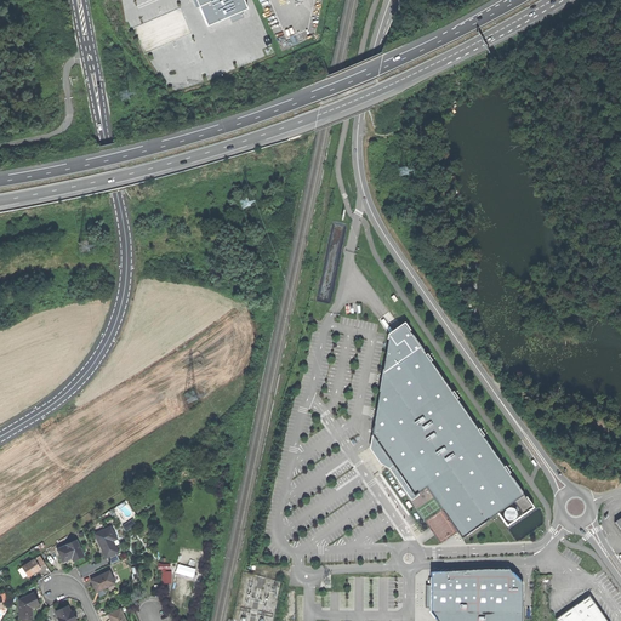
[(197,0),(199,5),(201,10),(201,11),(203,12),(204,15),(208,24),(232,15),(235,13),(243,11),(249,9),(245,1),(244,0),(197,0)]
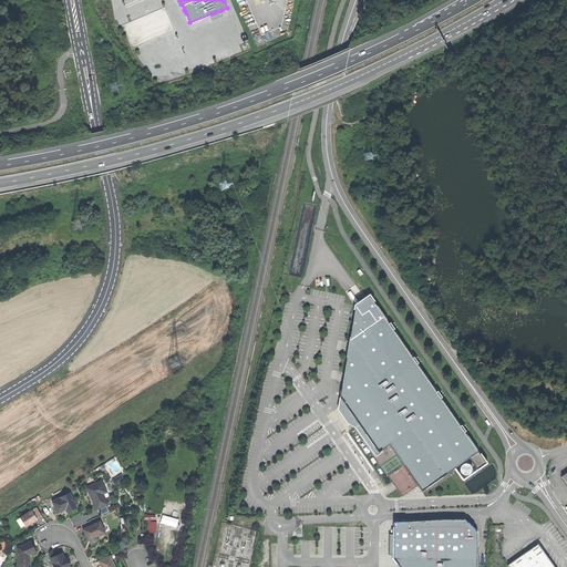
[(171,27),(167,14),(155,13),(147,16),(153,16),(153,20),(158,20),(161,20),(162,16),(164,24),(158,26),(163,26),(164,30),(165,21),(167,21),(168,26),(171,27)]
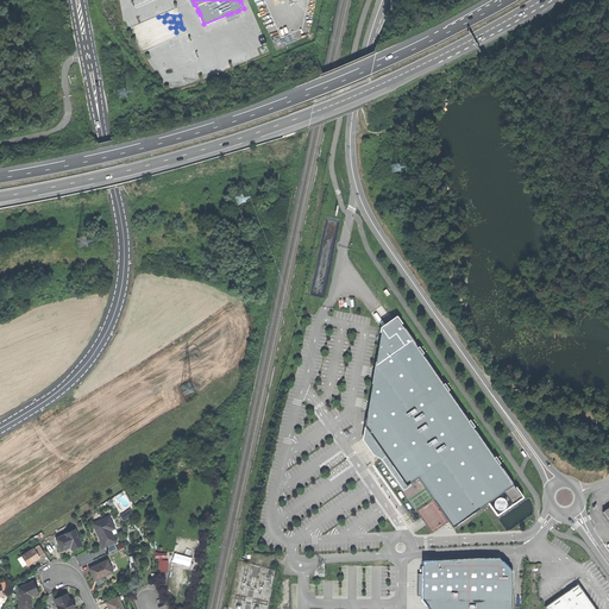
[(370,402),(366,427),(370,432),(372,435),(375,439),(378,444),(382,449),(397,471),(407,484),(412,482),(418,477),(451,525),(453,528),(489,502),(504,493),(514,484),(495,457),(469,420),(445,385),(420,351),(412,340),(397,319),(390,324),(383,328),(382,337),(377,365),(376,369),(371,400),(370,402)]
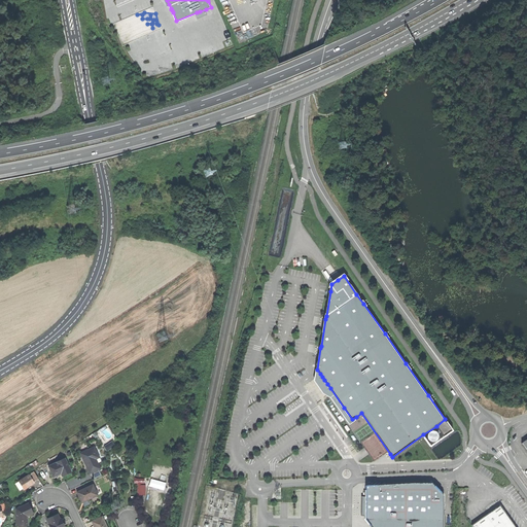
[(357,418),(356,417),(352,419),(344,408),(330,388),(327,384),(324,380),(322,377),(320,374),(317,370),(315,379),(320,388),(324,393),(330,397),(332,398),(350,424),(357,418)]
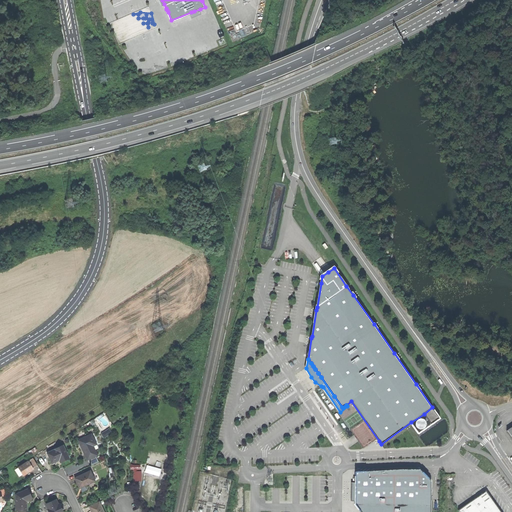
[(311,377),(306,368),(295,375),(309,395),(316,390),(321,386),(315,382),(311,377)]
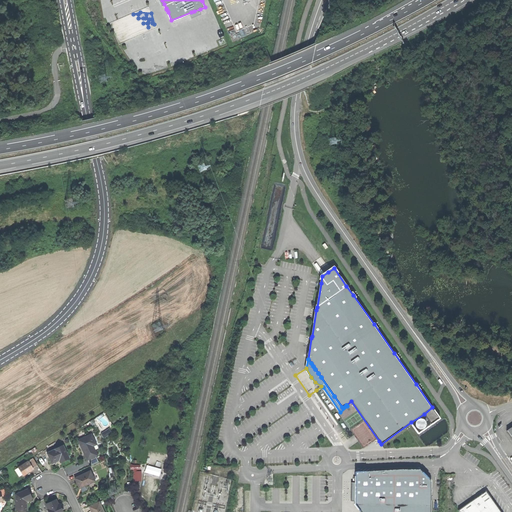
[(432,407),(424,414),(431,423),(440,417),(432,407)]
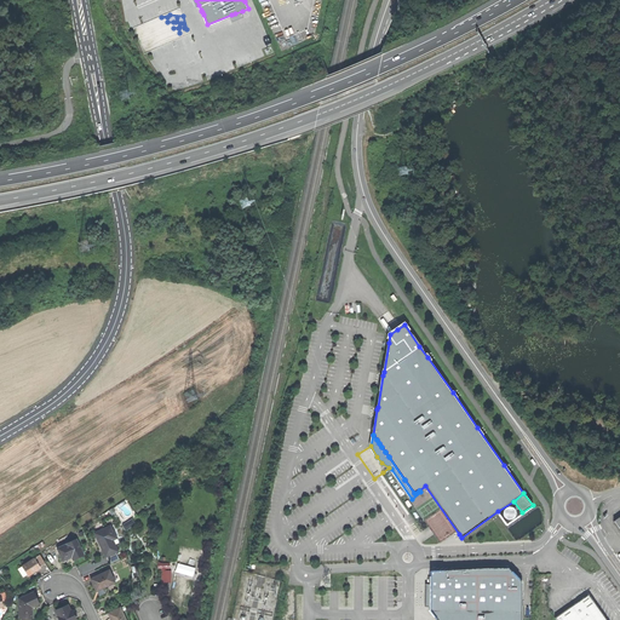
[(512,507),(509,507),(506,509),(504,512),(505,516),(507,518),(511,520),(515,518),(517,516),(517,512),(516,509),(512,507)]
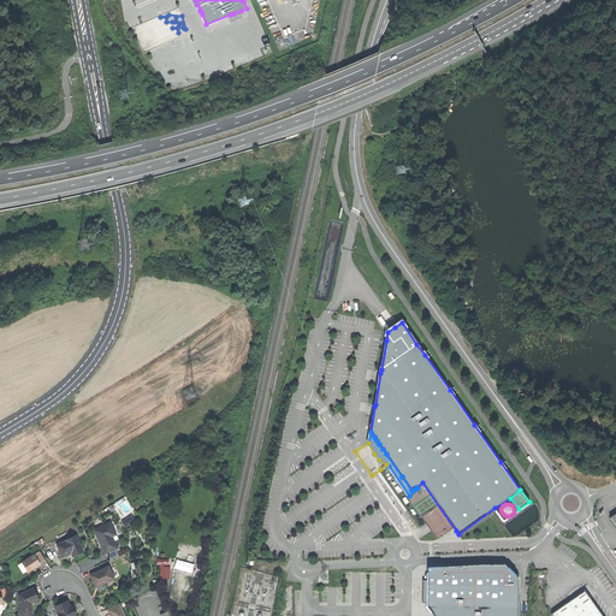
[(131,516),(122,522),(125,527),(135,521),(131,516)]
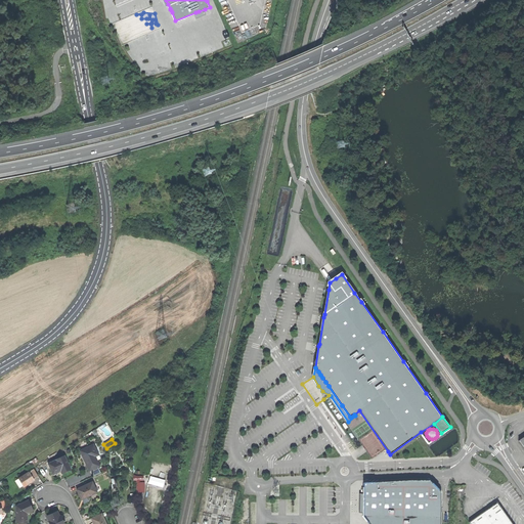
[(85,463),(89,471),(90,471),(98,467),(99,466),(97,461),(95,456),(98,455),(93,444),(80,451),(85,463)]
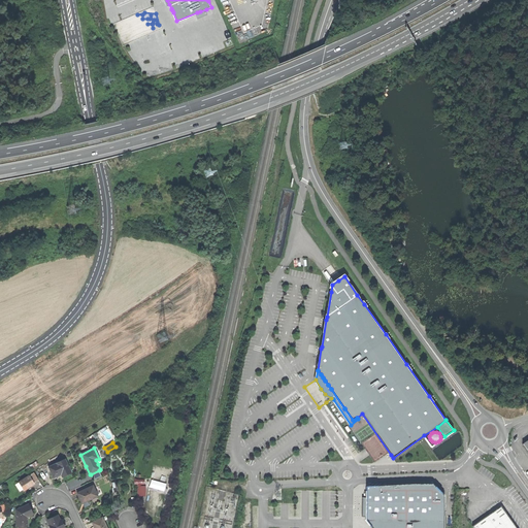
[(50,467),(54,477),(58,476),(62,474),(63,476),(71,472),(65,460),(57,464),(50,467)]
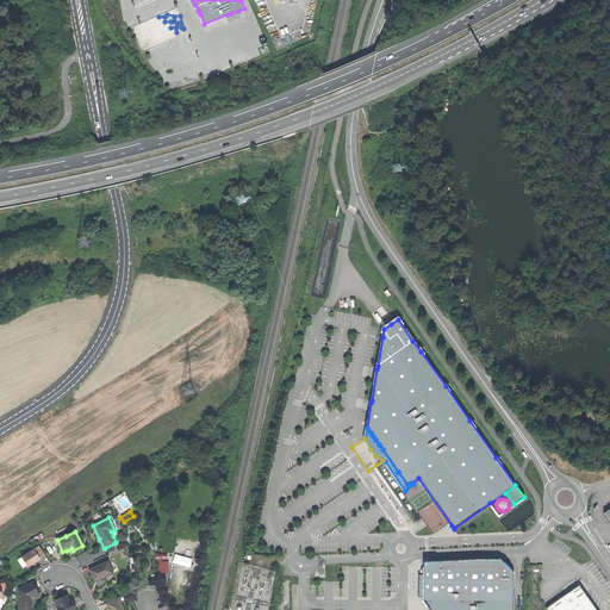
[(117,551),(114,543),(105,548),(107,555),(117,551)]
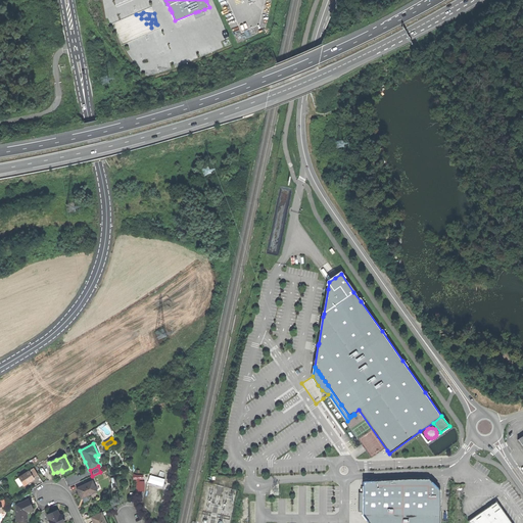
[(36,467),(29,472),(34,478),(37,476),(40,474),(36,467)]
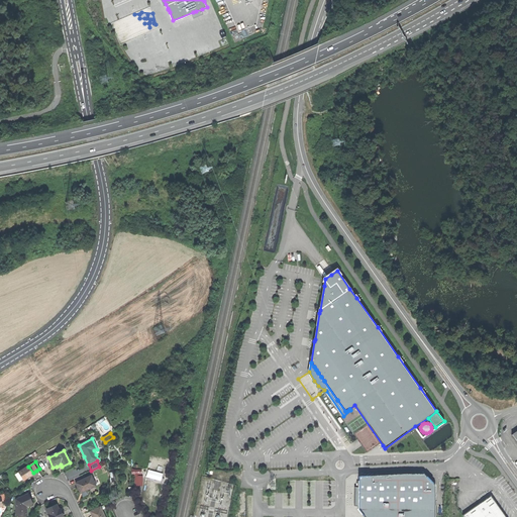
[(28,467),(23,470),(27,477),(33,473),(28,467)]
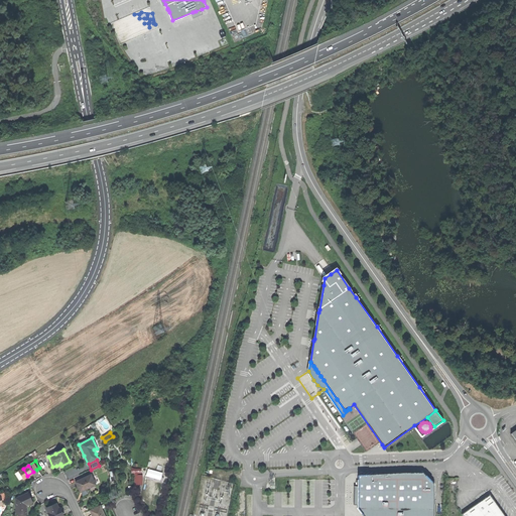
[(18,472),(23,479),(27,476),(23,469),(18,472)]
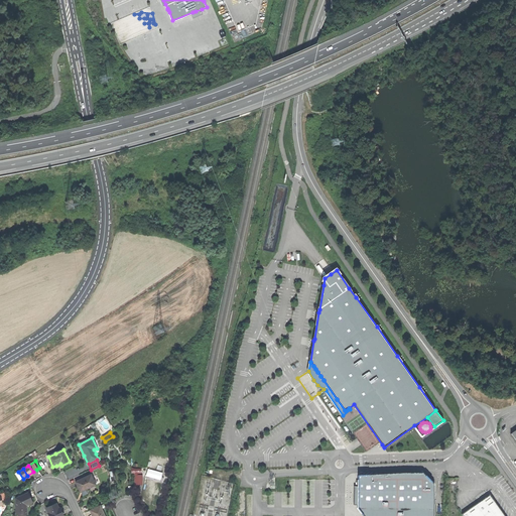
[(144,475),(144,469),(136,469),(135,484),(143,485),(143,475),(144,475)]
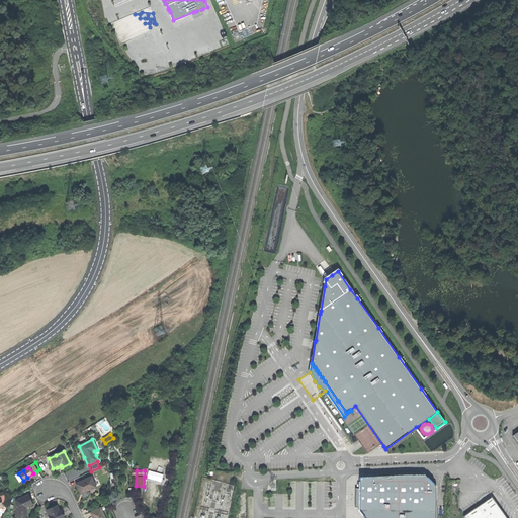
[(147,479),(163,481),(164,472),(148,470),(147,479)]
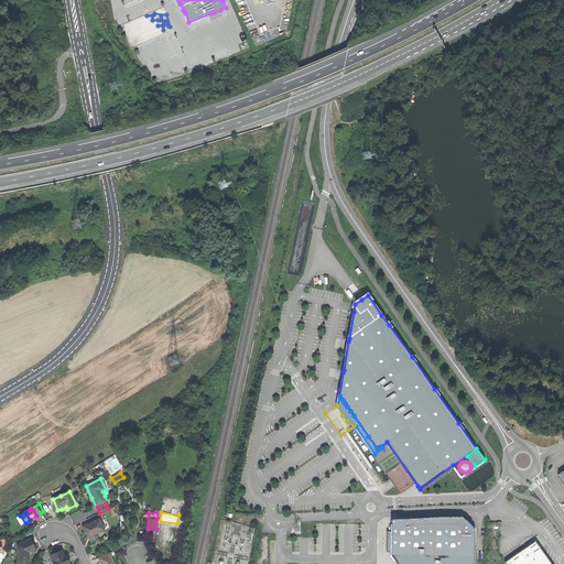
[(456,518),(398,521),(399,563),(472,563),(473,535),(456,518)]
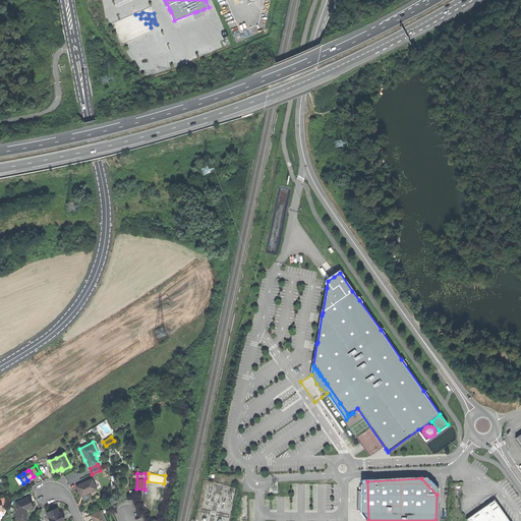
[(78,491),(80,497),(88,494),(97,489),(92,479),(76,486),(78,491)]
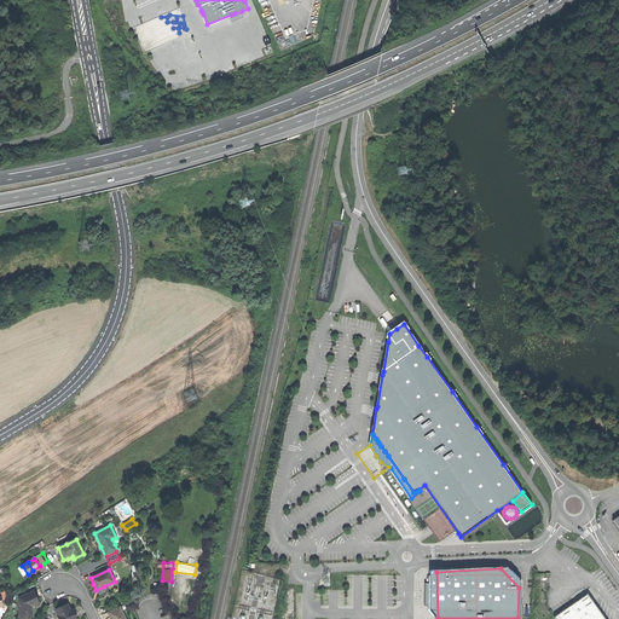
[(19,599),(19,618),(33,618),(32,606),(39,603),(36,597),(34,593),(19,599)]
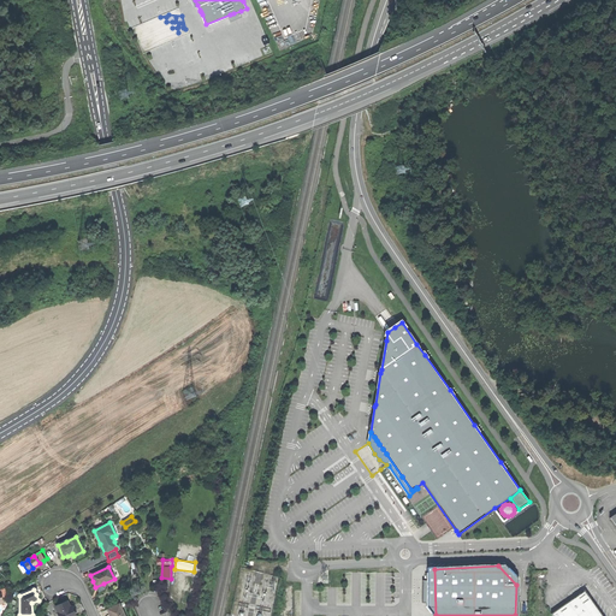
[(552,612),(554,615),(602,615),(600,615),(585,591),(552,612)]
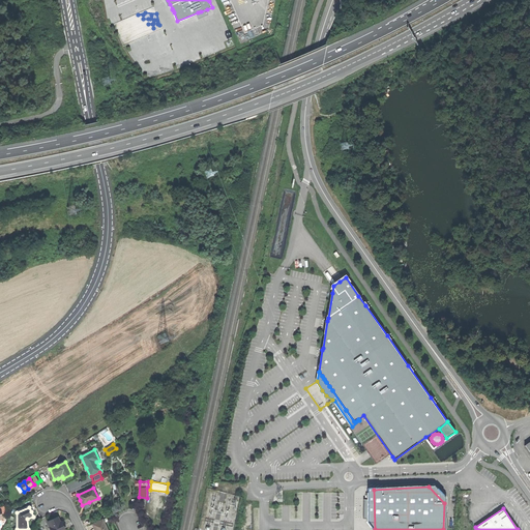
[(48,522),(51,529),(64,529),(63,525),(62,526),(60,523),(58,518),(48,522)]
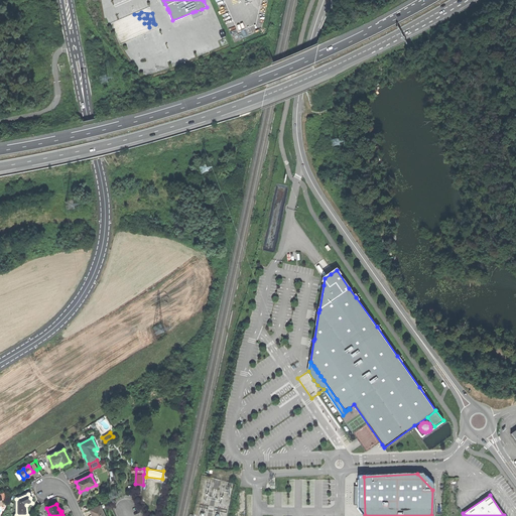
[(92,515),(104,515),(100,507),(90,511),(92,515)]
